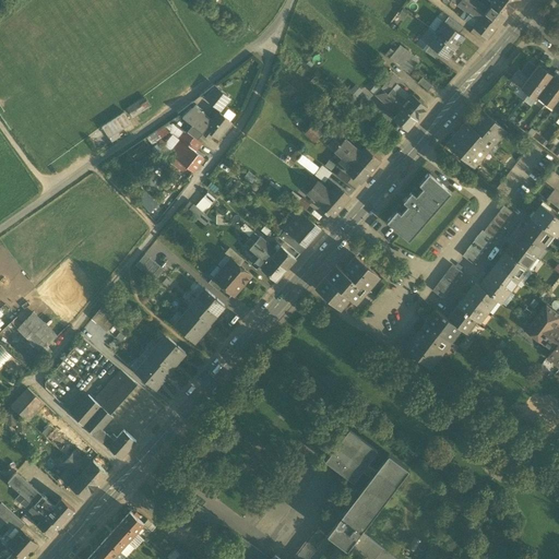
[(461,0),(458,4),(464,10),(476,19),(478,16),(480,19),(484,15),(463,0),(461,0)]
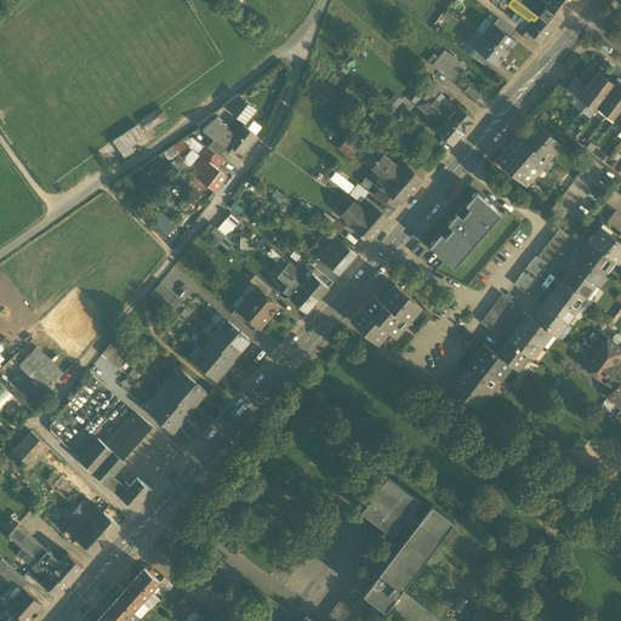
[(514,0),(537,17),(540,12),(537,11),(539,9),(528,0),(514,0)]
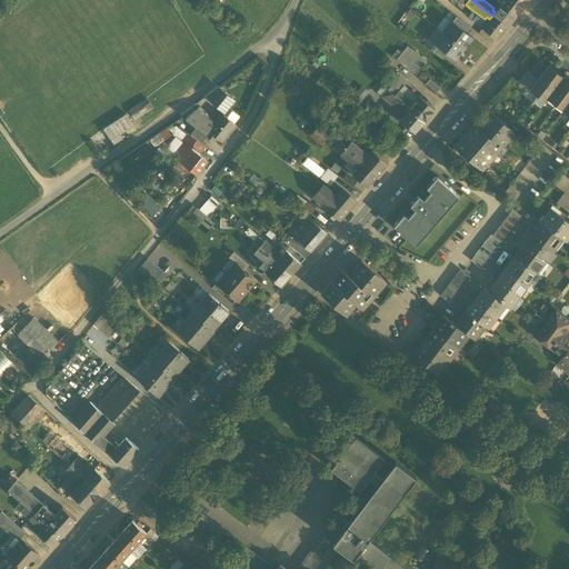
[(527,0),(500,0),(499,2),(501,3),(516,15),(527,0)]
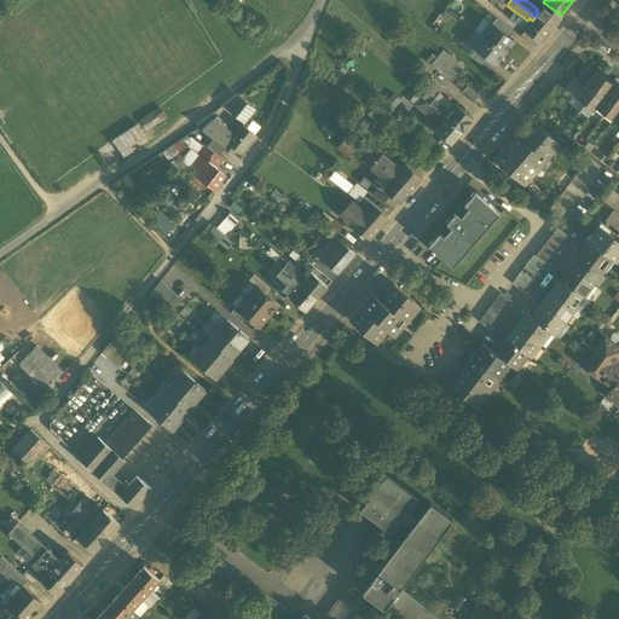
[(538,12),(536,17),(551,29),(561,16),(545,4),(541,11),(538,12)]
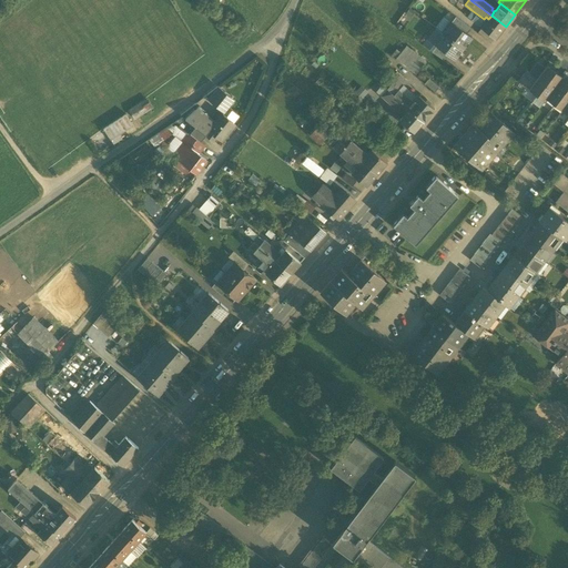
[(482,28),(488,19),(486,17),(484,19),(472,10),(466,17),(482,28)]
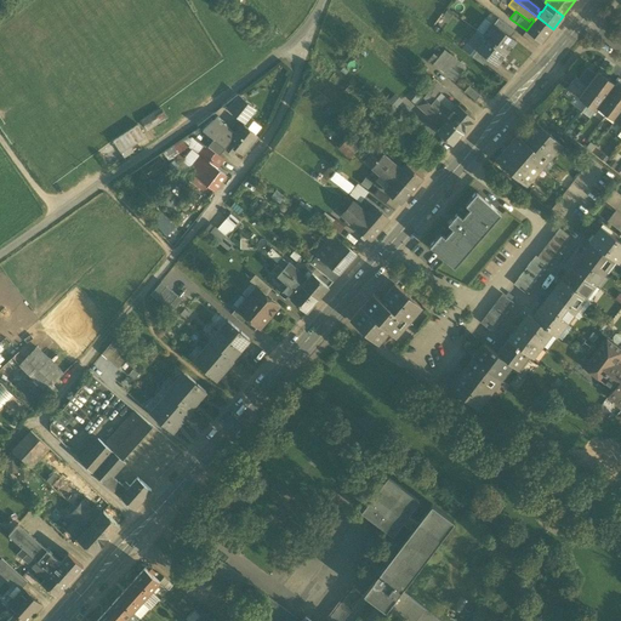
[(553,29),(537,17),(534,21),(527,30),(542,43),(553,29)]
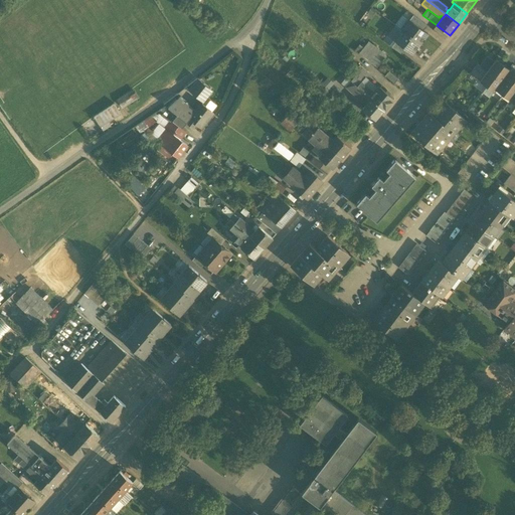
[(409,20),(421,29),(424,24),(413,15),(409,20)]
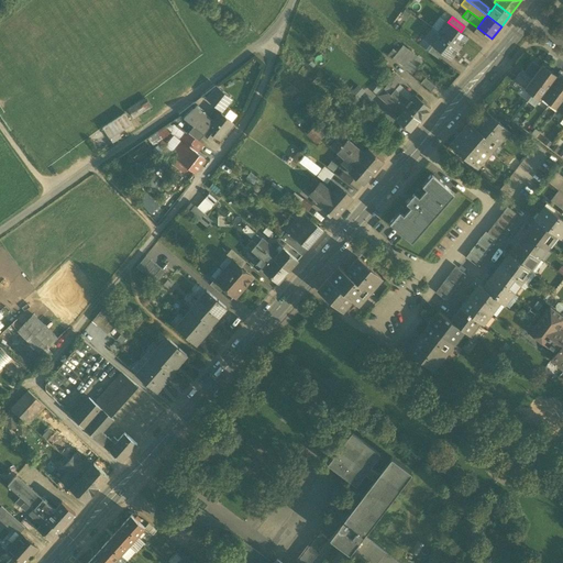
[(448,22),(439,33),(460,48),(467,37),(461,32),(448,22)]
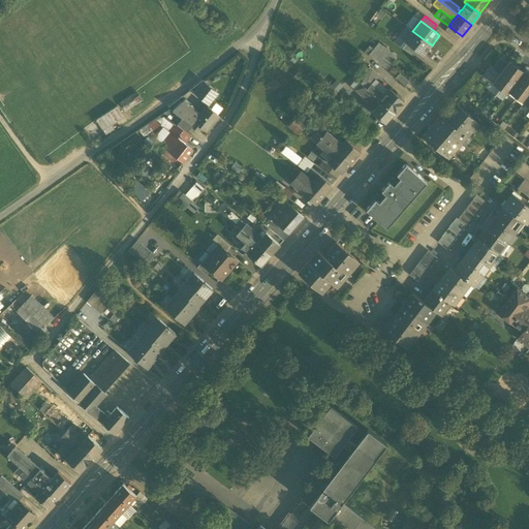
[(423,56),(432,45),(412,31),(404,41),(406,43),(416,51),(423,56)]
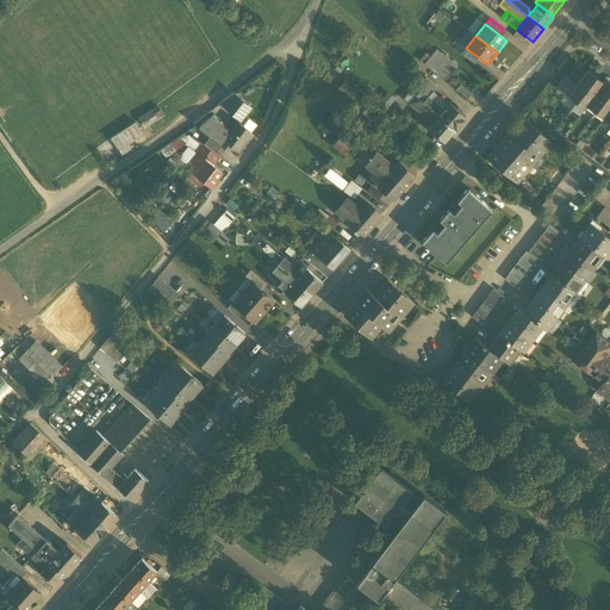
[(425,63),(447,80),(458,66),(436,50),(425,63)]
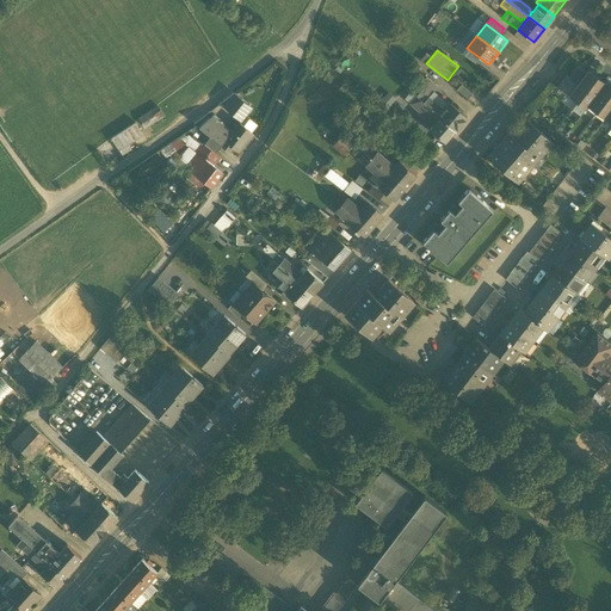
[(464,56),(476,65),(481,59),(469,50),(464,56)]
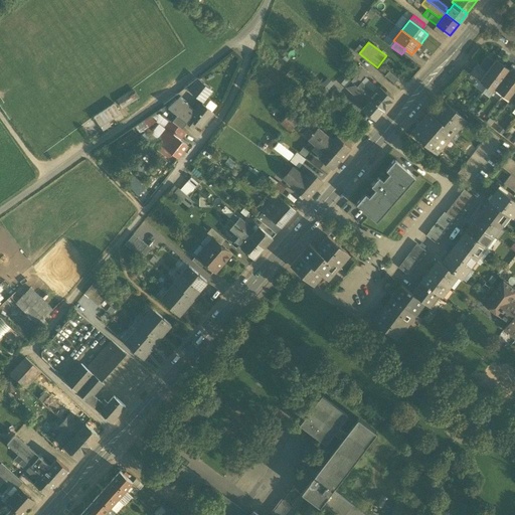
[(480,65),(487,71),(494,61),(487,56),(480,65)]
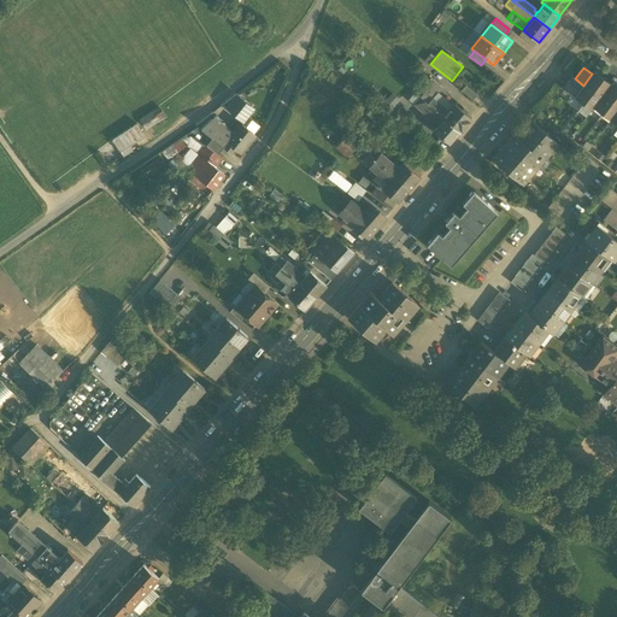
[(575,97),(583,104),(600,81),(597,78),(597,76),(597,75),(597,74),(594,71),(592,74),(583,86),(575,97)]
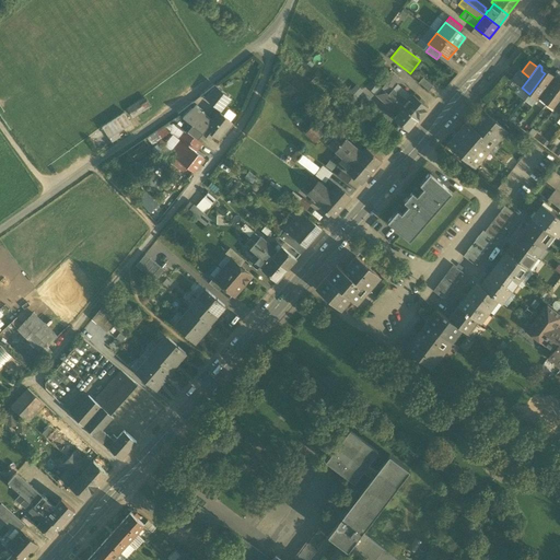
[(518,85),(522,88),(529,78),(522,71),(518,69),(511,80),(518,85)]
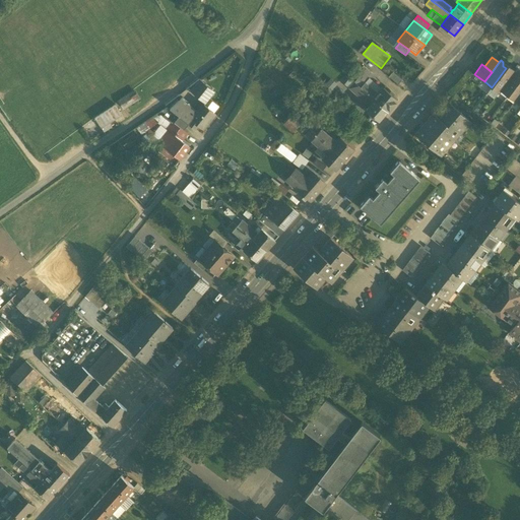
[(354,82),(361,87),(365,83),(363,81),(368,76),(371,72),(363,66),(354,75),(358,77),(354,82)]
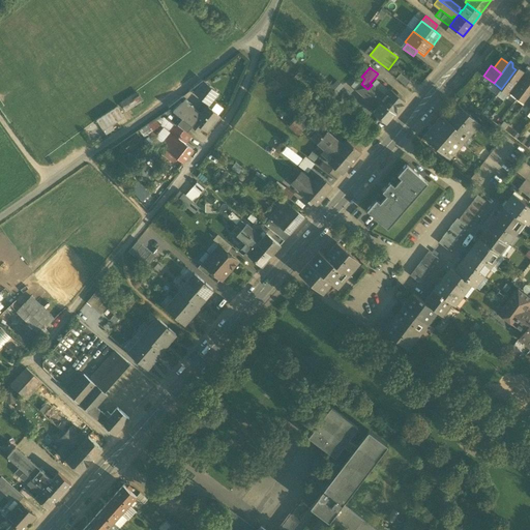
[(508,94),(510,92),(525,72),(523,70),(522,70),(521,71),(519,71),(516,69),(501,89),(508,94)]
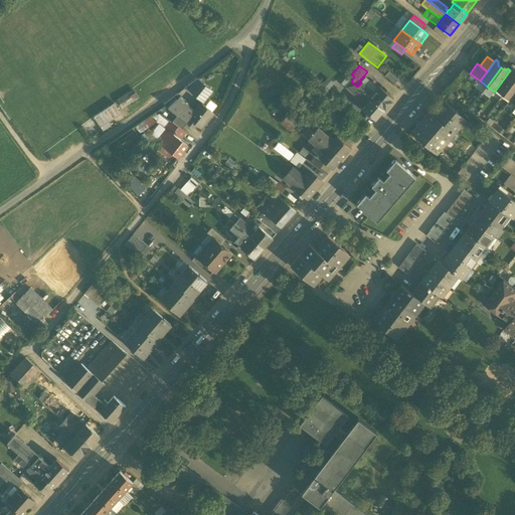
[(496,90),(503,95),(514,78),(514,73),(513,71),(514,70),(514,69),(512,68),(510,70),(496,90)]
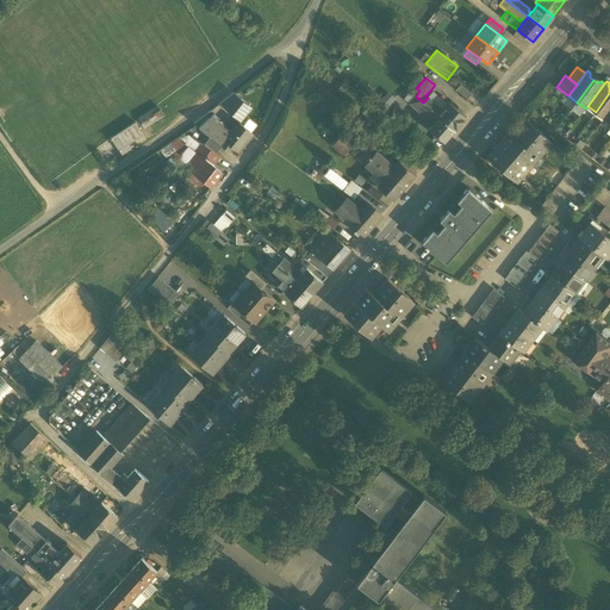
[(455,89),(467,99),(471,93),(460,85),(455,89)]
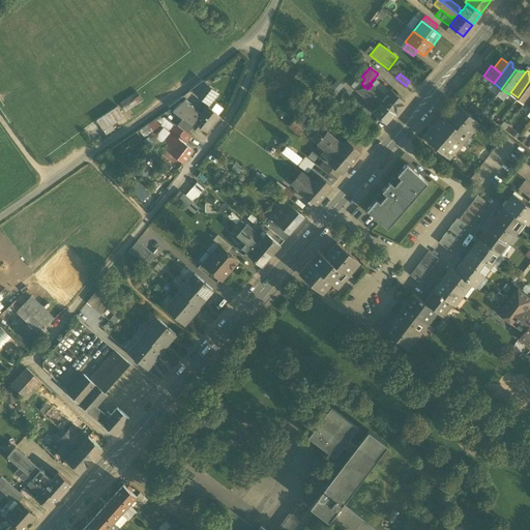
[(384,96),(389,91),(375,78),(370,83),(372,85),(384,96)]
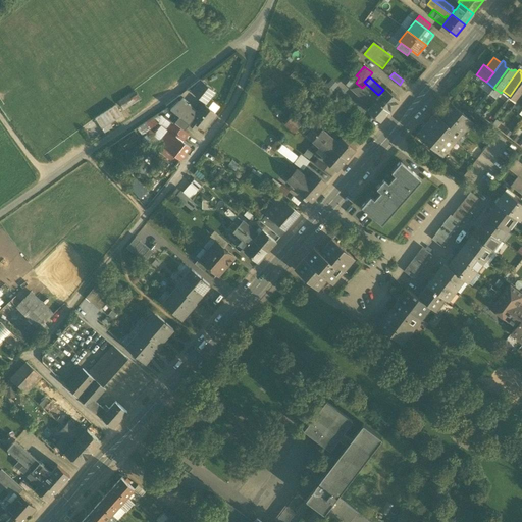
[(189,89),(206,103),(213,95),(206,89),(207,86),(200,80),(189,89)]
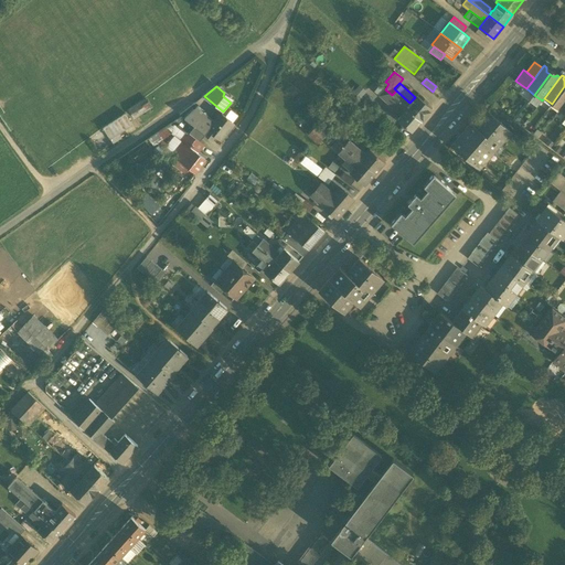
[(519,93),(529,102),(534,95),(526,88),(523,86),(519,93)]
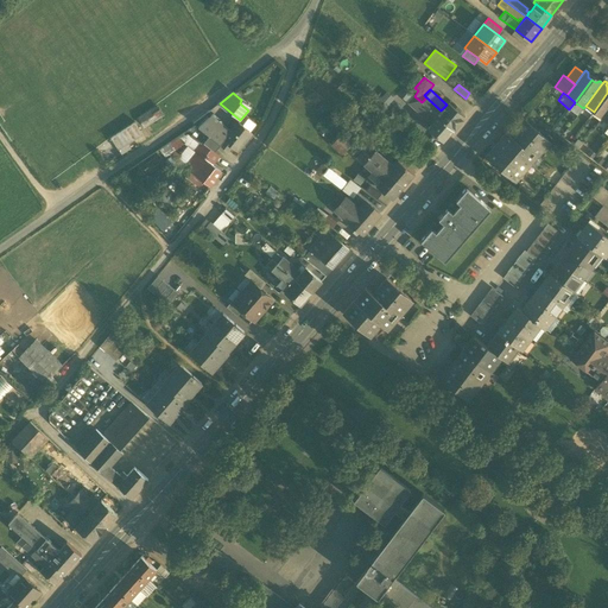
[(607,93),(594,112),(602,118),(607,109),(607,93)]
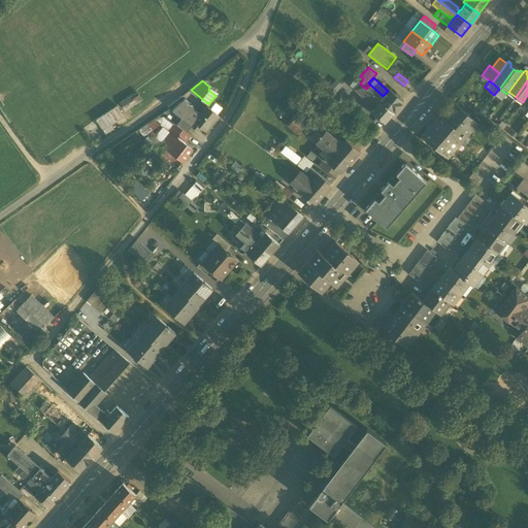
[(375,104),(376,106),(381,102),(380,101),(366,89),(360,84),(354,90),(367,102),(368,101),(374,105),(375,104)]
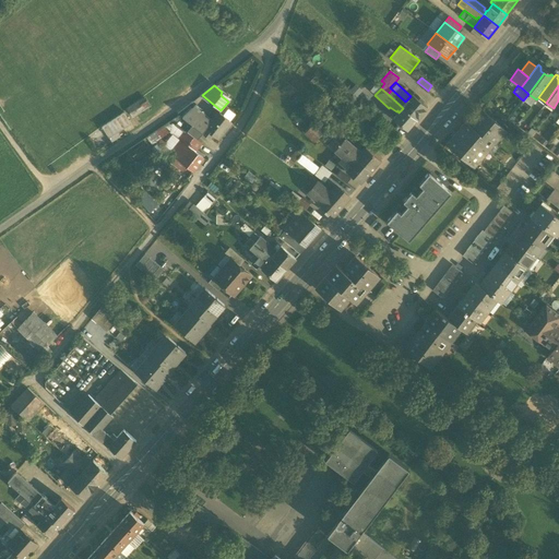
[(388,94),(402,107),(405,102),(392,90),(388,94)]
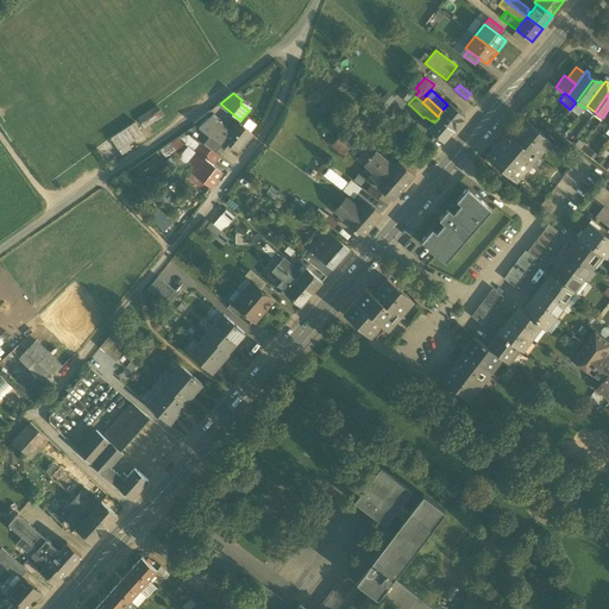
[(251,108),(242,100),(240,104),(249,111),(251,108)]
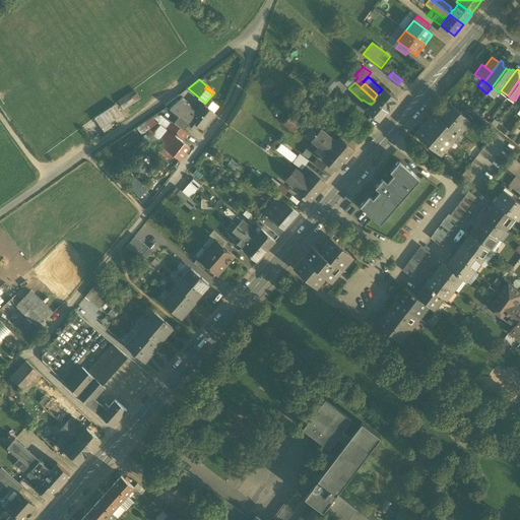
[(382,89),(377,94),(374,100),(375,101),(387,112),(397,101),(393,96),(389,93),(383,87),(382,89)]
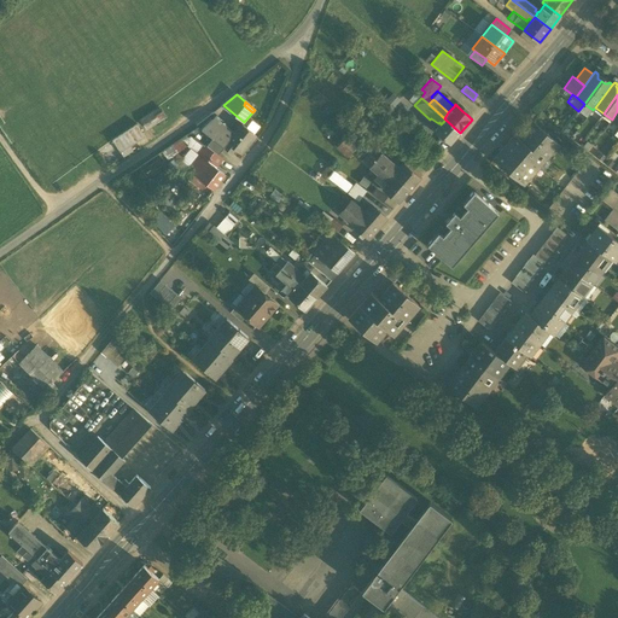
[(587,117),(593,110),(584,104),(578,111),(587,117)]
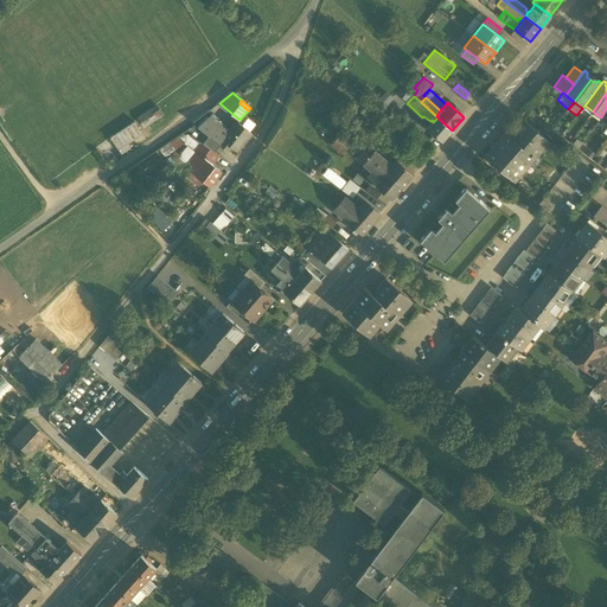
[(215,103),(209,113),(228,127),(231,122),(225,119),(229,114),(215,103)]
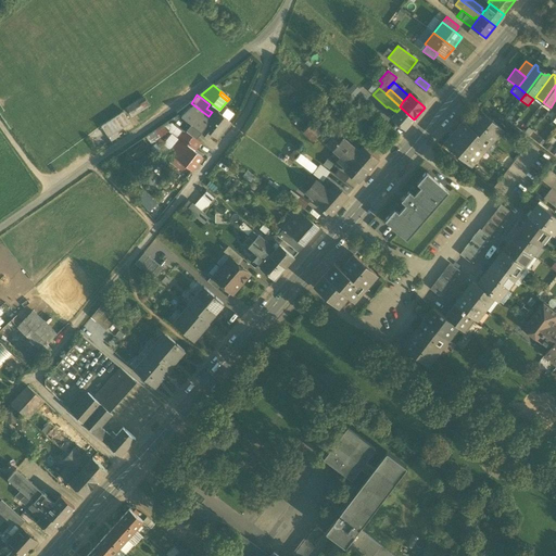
[(357,101),(366,108),(370,102),(363,95),(357,101)]
